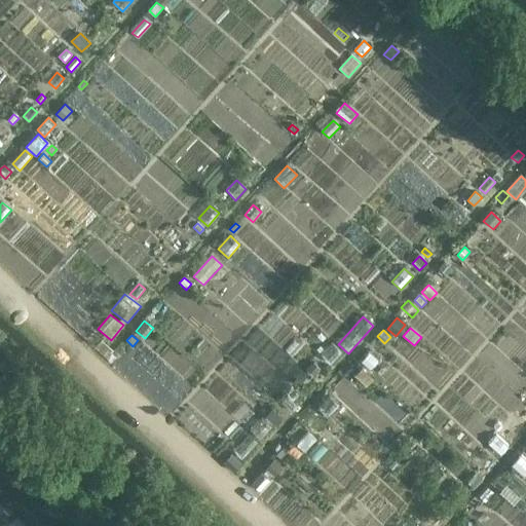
[(113,350),(102,340),(95,349),(113,366),(118,359),(111,352),(113,350)]
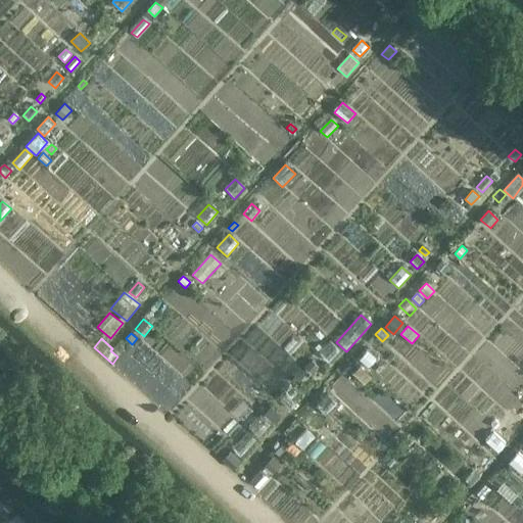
[(329,363),(340,349),(330,341),(319,353),(329,363)]
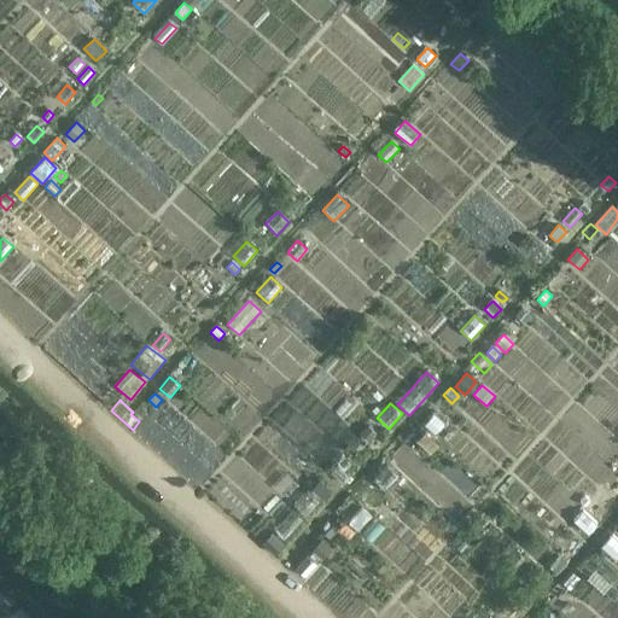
[(436,435),(445,424),(435,414),(425,426),(436,435)]
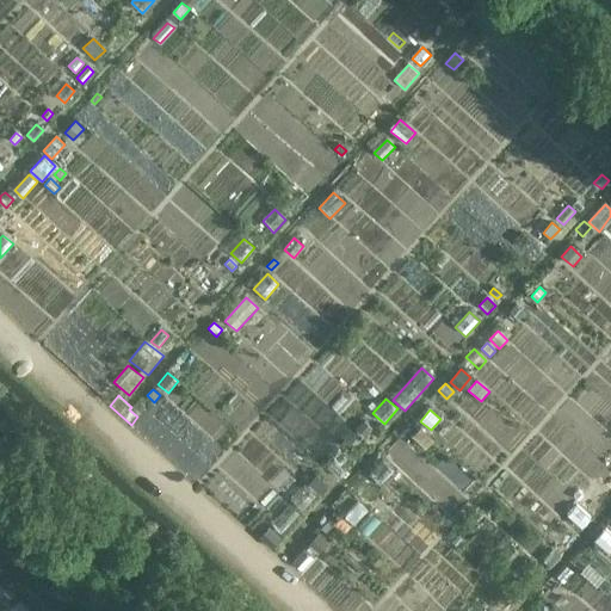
[(364,437),(372,429),(364,421),(356,430),(364,437)]
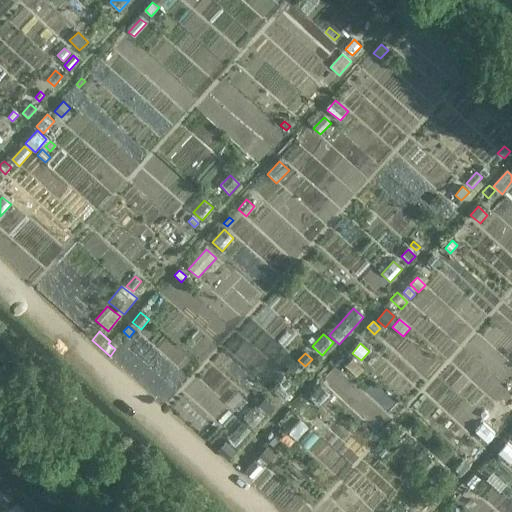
[(352,359),(345,366),(356,377),(364,370),(352,359)]
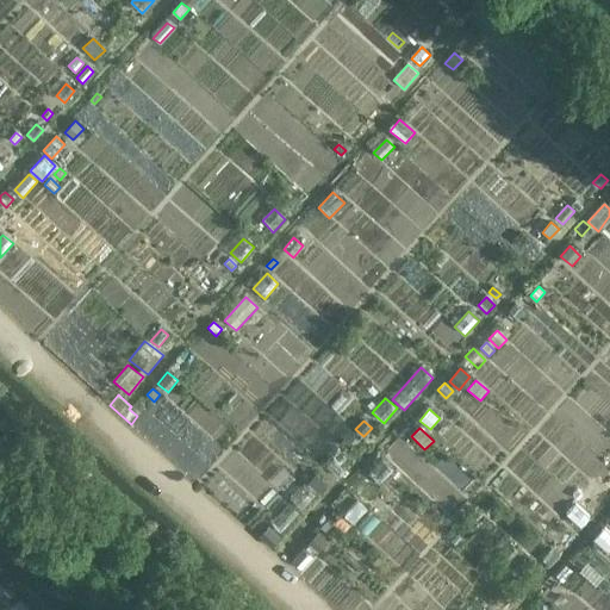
[(353,449),(360,442),(353,435),(346,442),(353,449)]
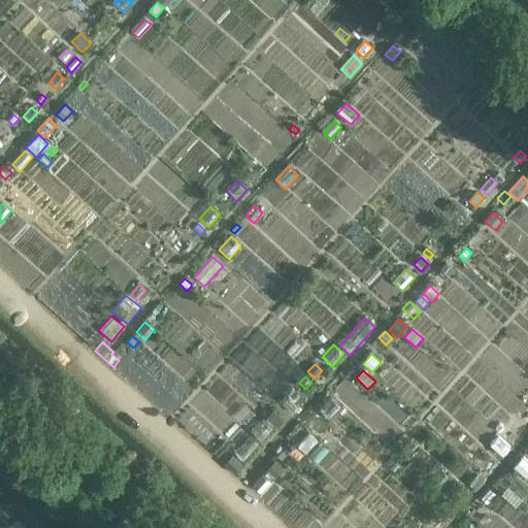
[(300,408),(294,403),(299,398),(294,392),(282,403),(293,416),(300,408)]
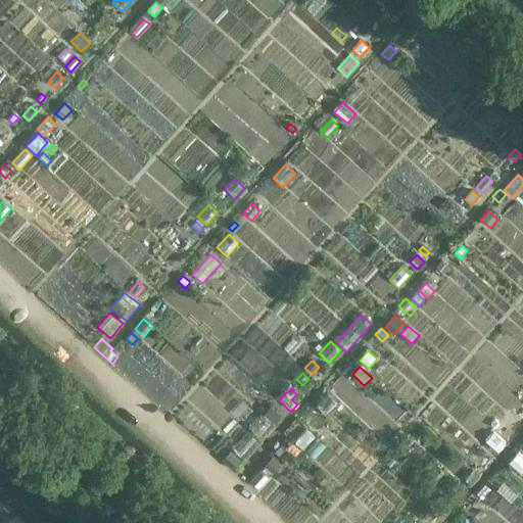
[(326,416),(337,402),(328,394),(316,407),(326,416)]
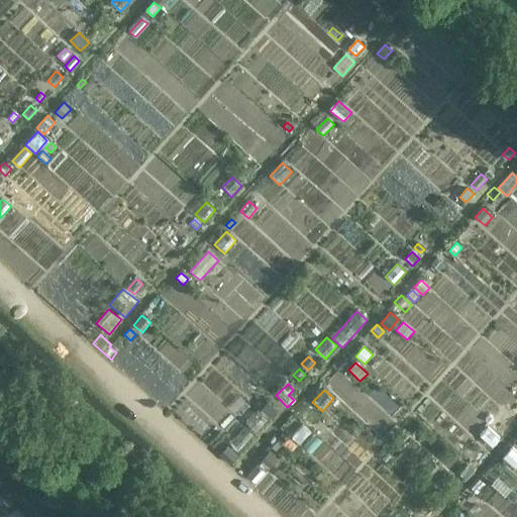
[(277,410),(268,402),(261,409),(271,417),(277,410)]
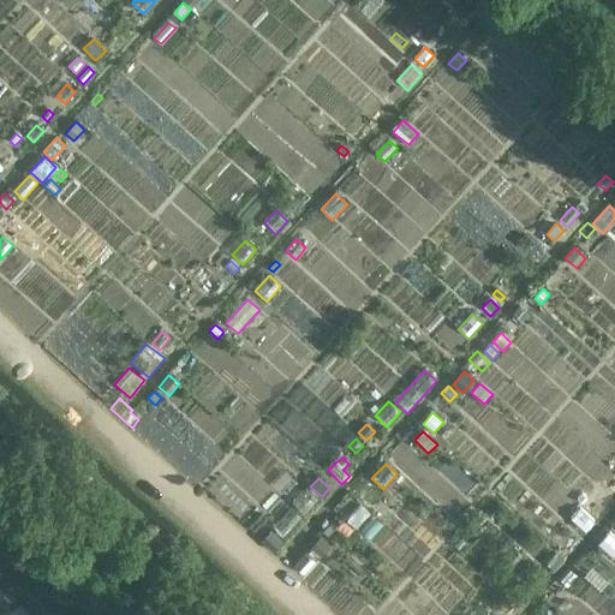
[(304,514),(317,500),(306,489),(293,503),(304,514)]
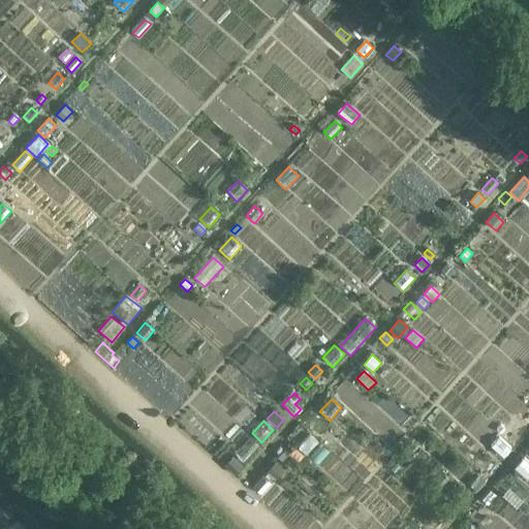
[(306,457),(318,443),(310,436),(298,448),(306,457)]
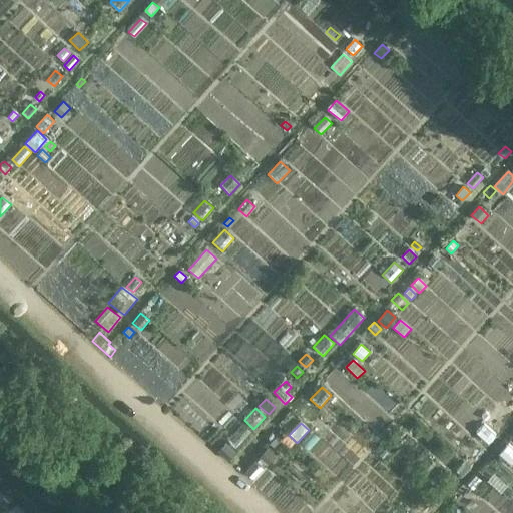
[(488,442),(495,433),(483,423),(475,431),(488,442)]
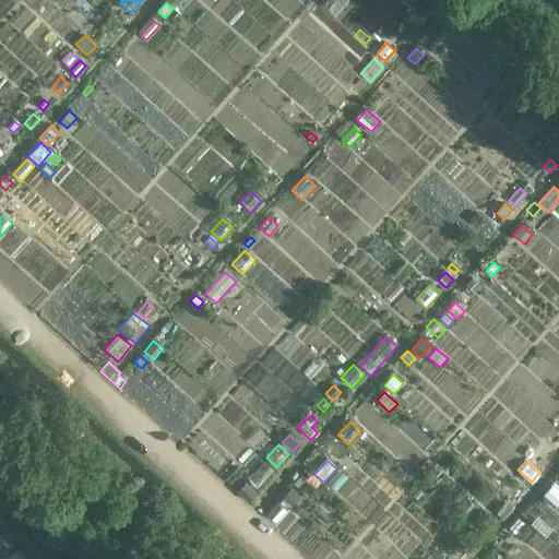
[(257,488),(273,470),(264,462),(248,479),(257,488)]
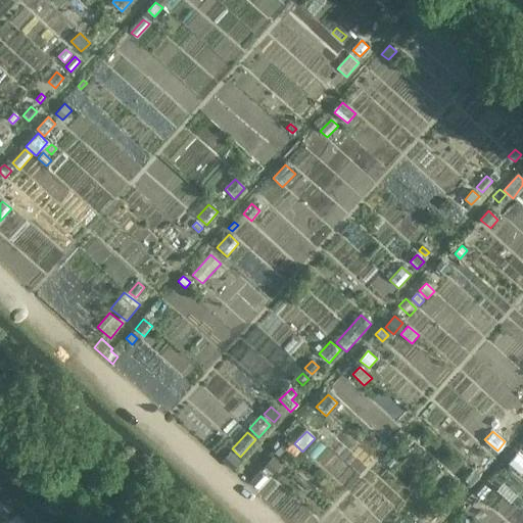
[(410,439),(406,435),(401,440),(406,444),(410,439)]
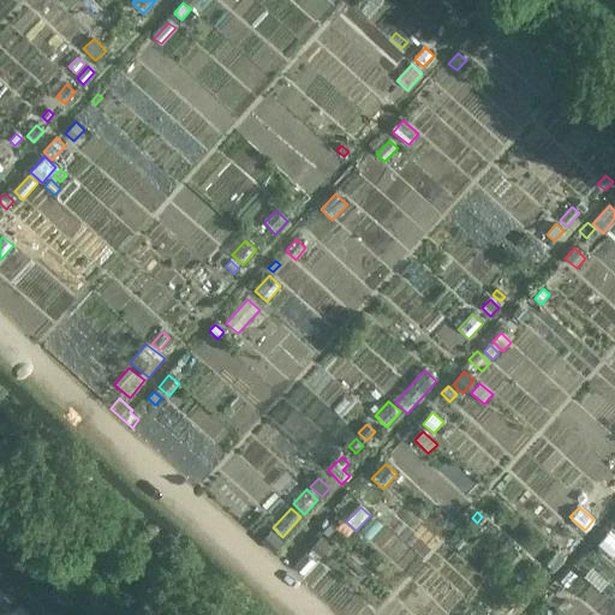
[(384,526),(375,519),(362,535),(371,542),(384,526)]
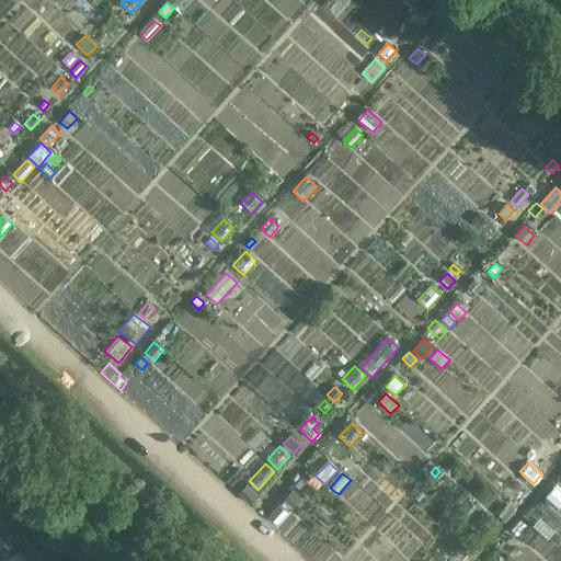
[(312,476),(307,482),(317,491),(322,483),(312,476)]
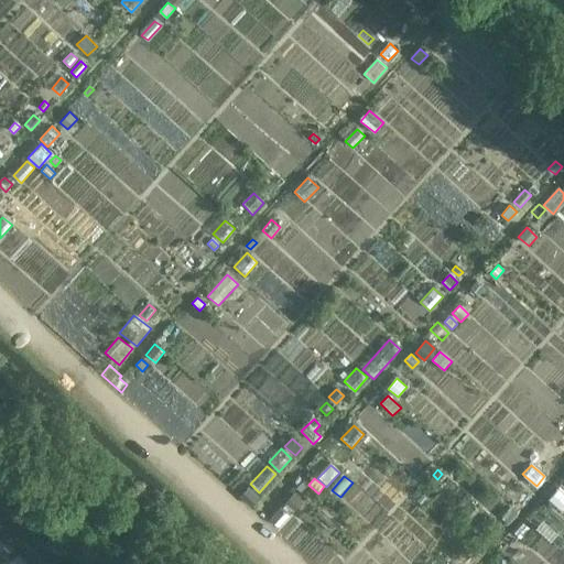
[(301,492),(307,485),(303,480),(296,488),(301,492)]
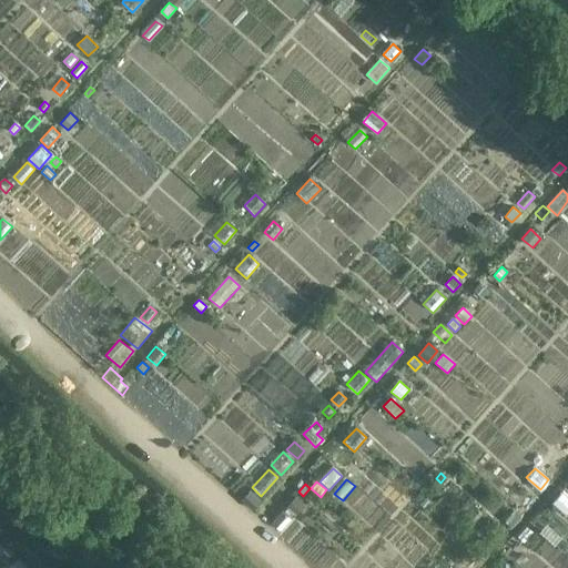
[(565,513),(567,508),(567,494),(561,488),(551,499),(565,513)]
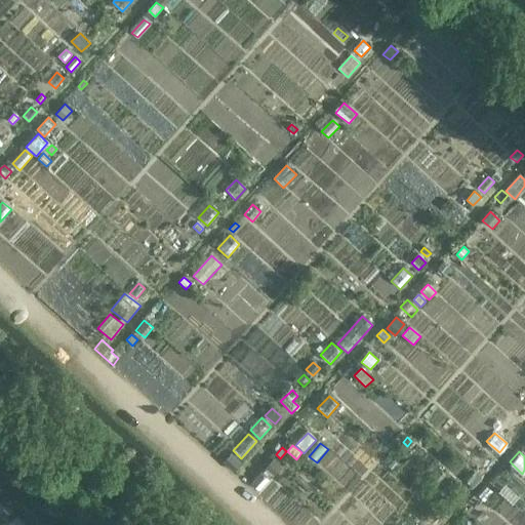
[(234,472),(242,462),(231,453),(223,461),(234,472)]
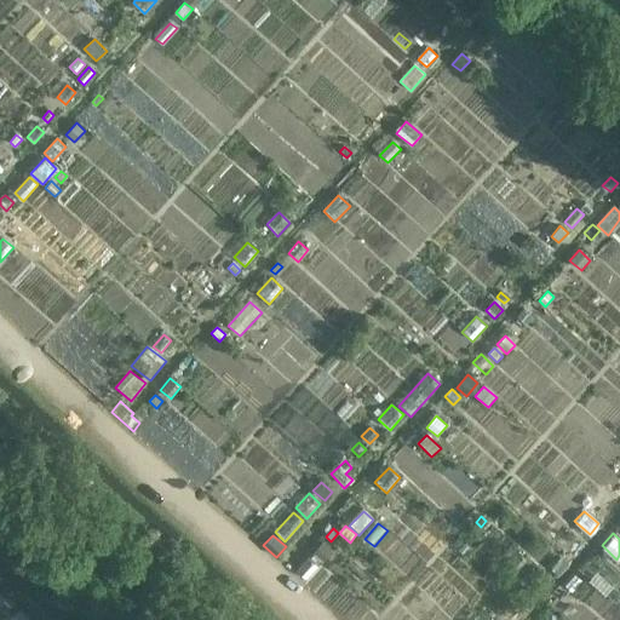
[(323,563),(333,551),(323,543),(313,554),(323,563)]
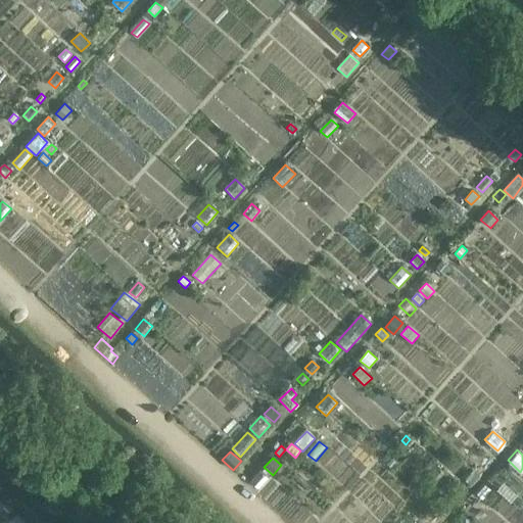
[(390,467),(396,461),(392,458),(387,463),(390,467)]
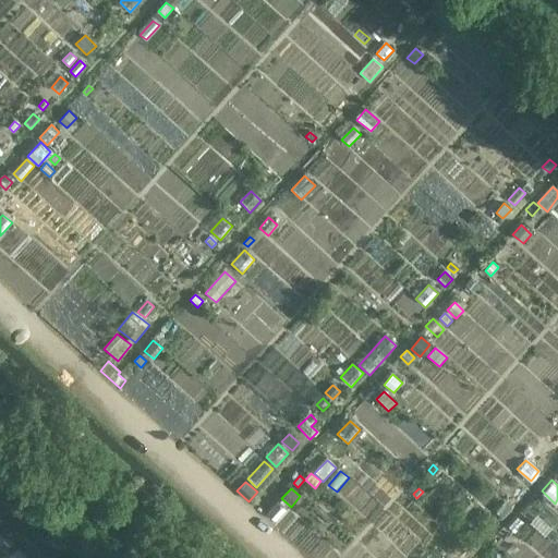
[(466,511),(474,504),(466,497),(460,506),(466,511)]
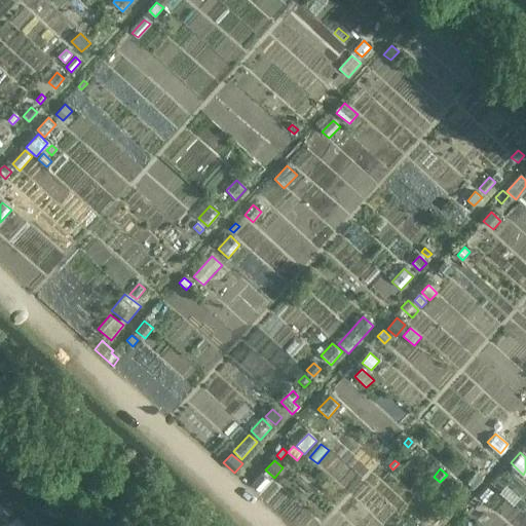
[(473,486),(481,477),(475,471),(465,480),(473,486)]
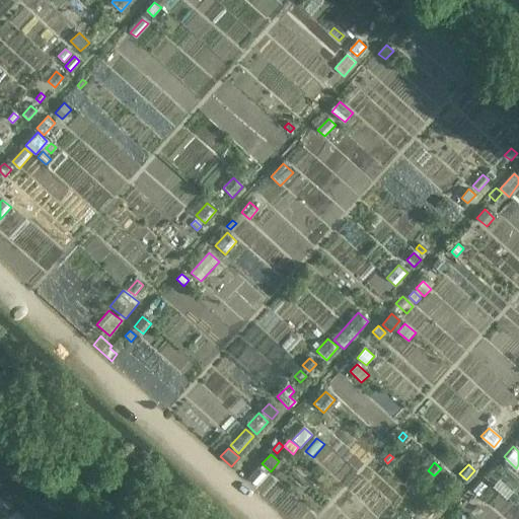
[(256,486),(267,474),(258,467),(248,478),(256,486)]
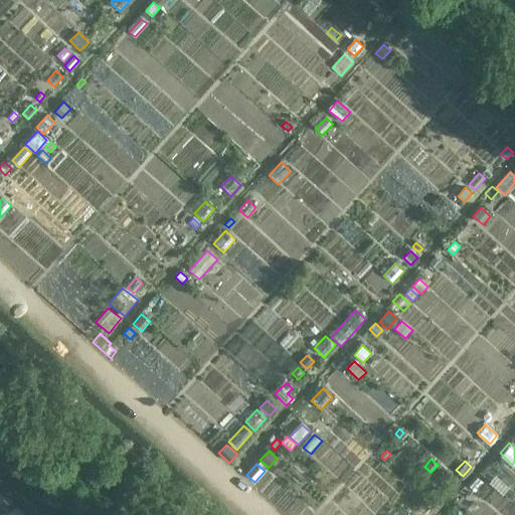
[(512,488),(514,483),(514,478),(502,467),(496,473),(512,488)]
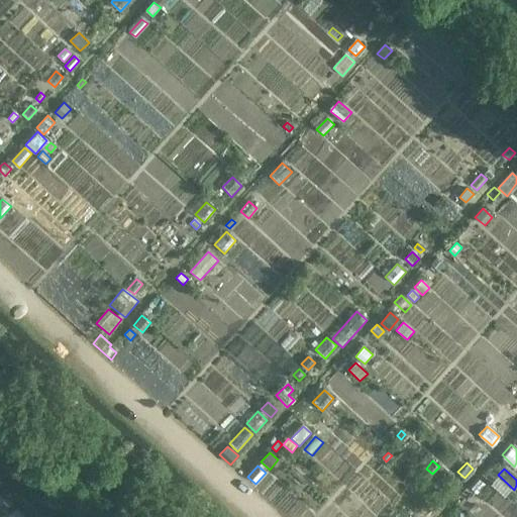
[(486,484),(479,477),(470,487),(477,494),(486,484)]
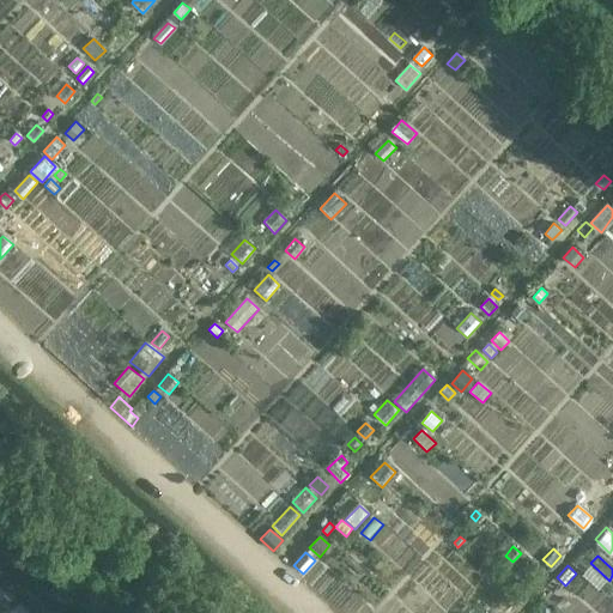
[(0,612),(11,601),(6,596),(0,602),(0,612)]
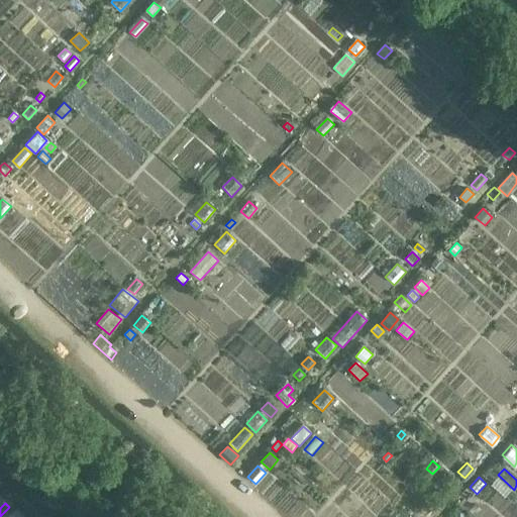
[(9,507),(0,516),(5,516),(11,509),(9,507)]
